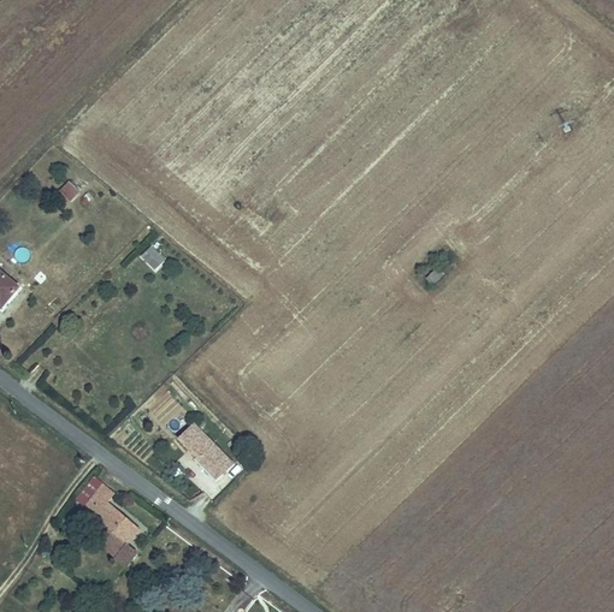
[(78,189),(65,178),(54,191),(68,202),(78,189)]
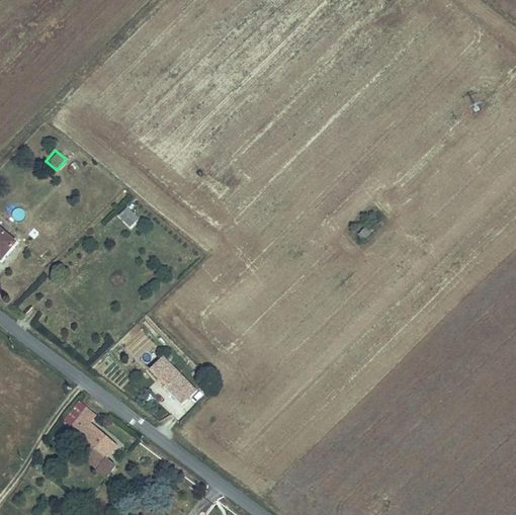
[(139,216),(126,204),(118,211),(131,224),(139,216)]
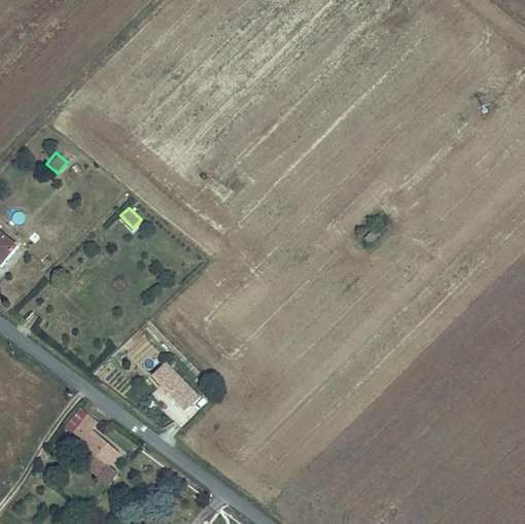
[(376,230),(366,220),(357,230),(366,239),(376,230)]
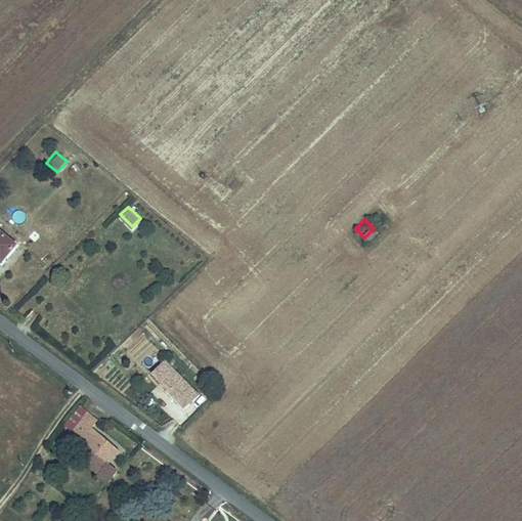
[(15,243),(0,229),(0,260),(15,243)]
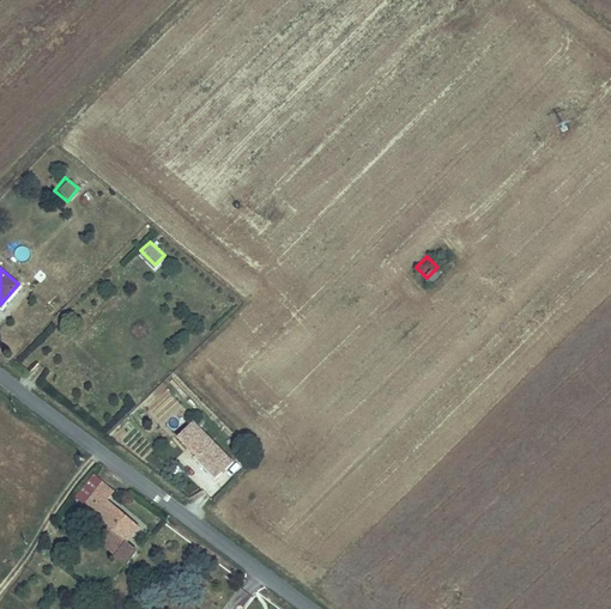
[(230,458),(193,420),(176,436),(213,474),(230,458)]
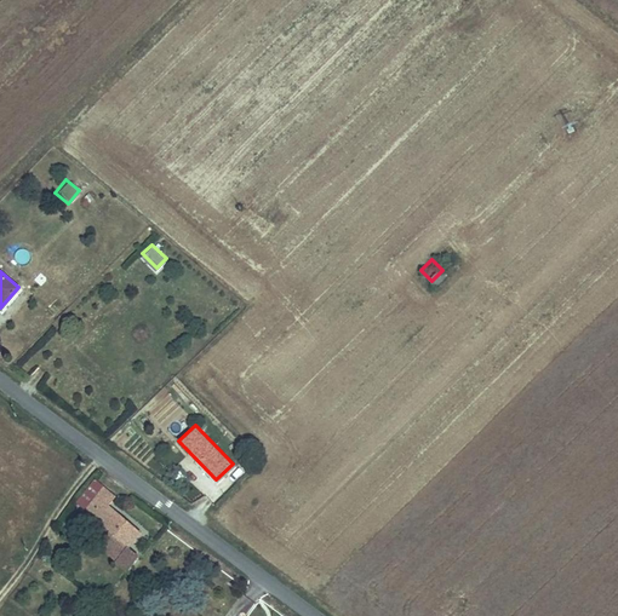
[(118,500),(93,481),(85,491),(95,499),(83,516),(109,536),(127,551),(142,534),(110,508),(118,500)]
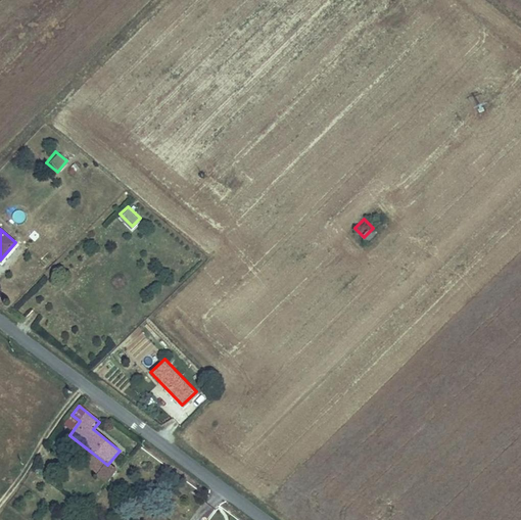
[(107,465),(92,453),(84,464),(98,475),(107,465)]
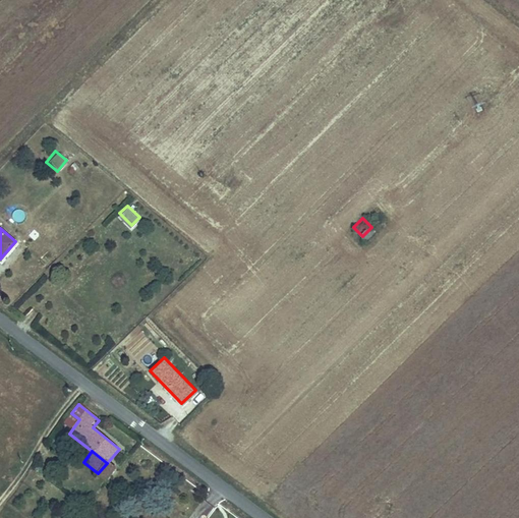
All buildings are outlined.
